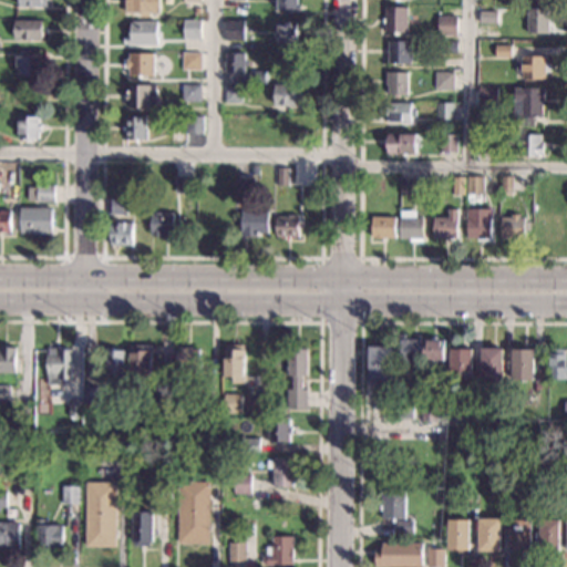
[(160,0),(160,13),(150,13),(150,17),(140,17),(140,12),(124,12),(124,0),(160,0)]
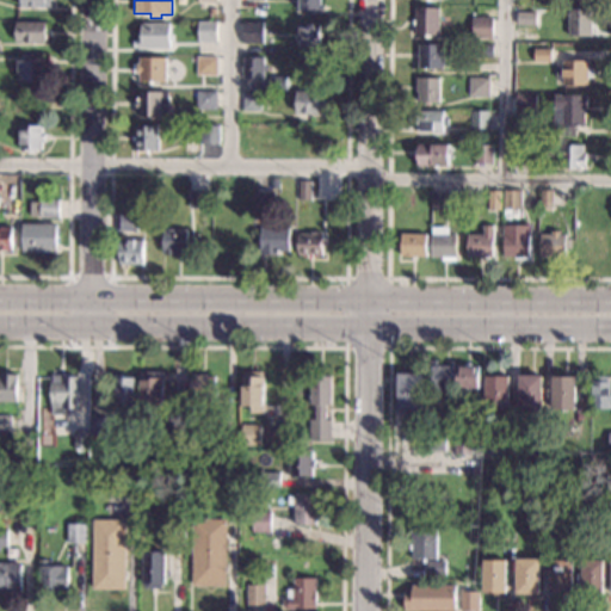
[(319,0),(319,5),(322,5),(322,11),(319,11),(319,13),(298,13),(298,0),(319,0)]
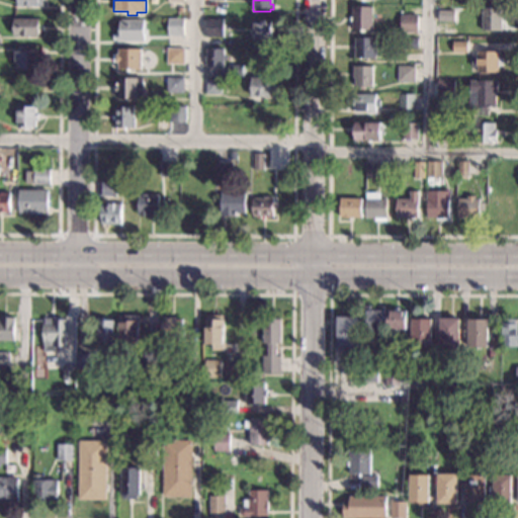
[(371,29),(350,29),(351,6),(372,7),(371,29)]
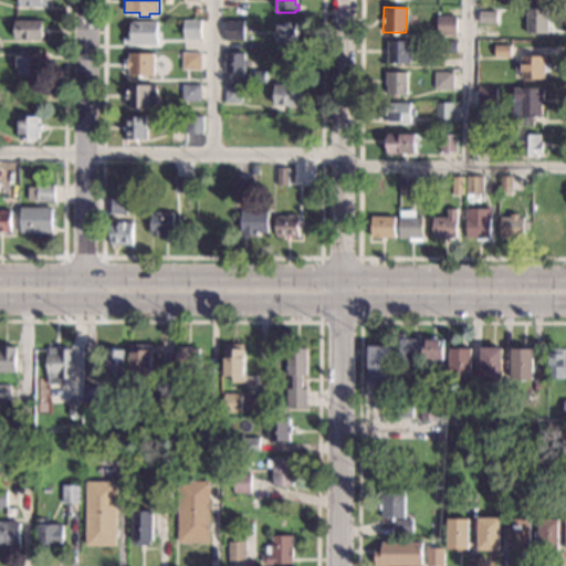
[(547,33),(525,33),(525,7),(547,7),(547,33)]
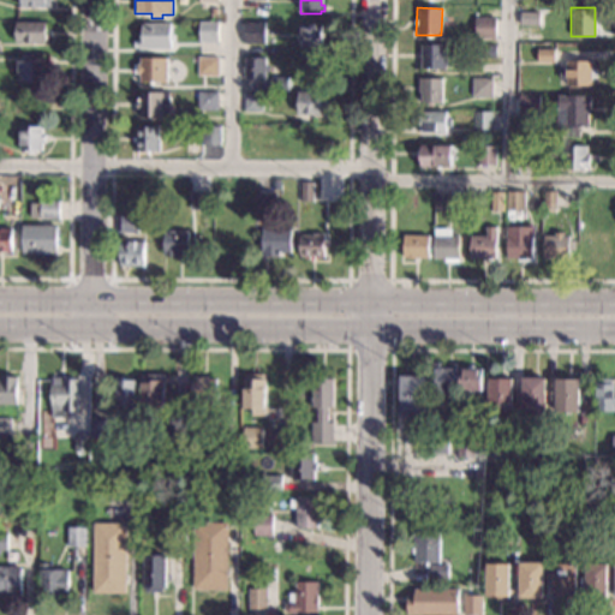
[(538,25),(519,25),(520,12),(538,12),(538,25)]
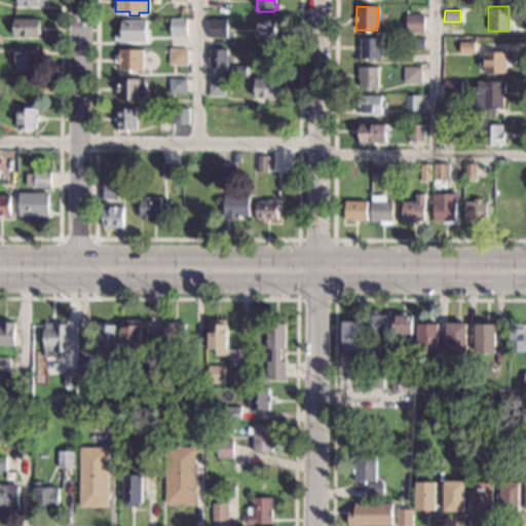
[(423,33),(405,33),(405,14),(423,15),(423,33)]
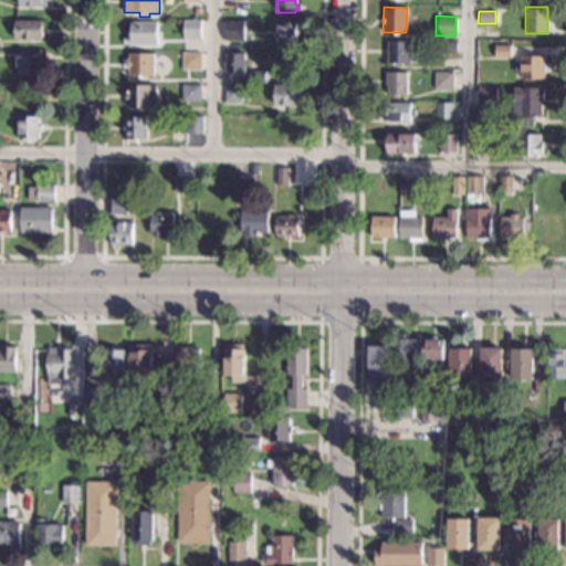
[(42,40),(14,40),(14,20),(42,20),(42,40)]
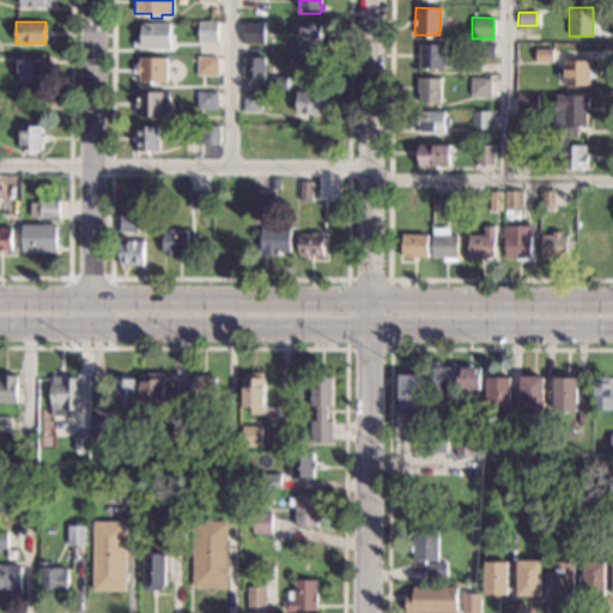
[(216,42),(198,42),(198,22),(217,22),(216,42)]
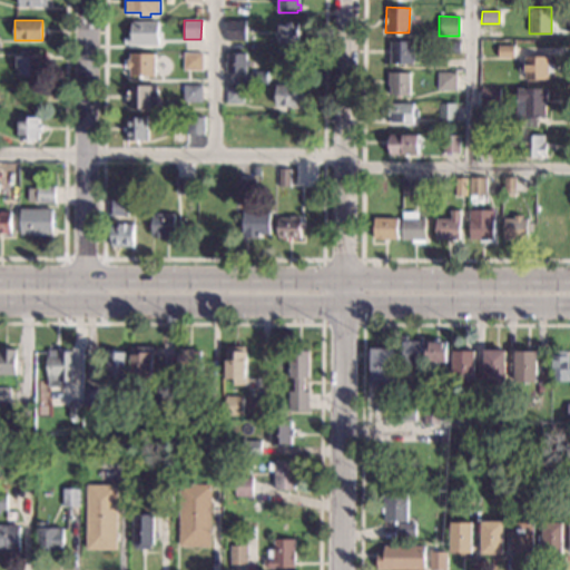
[(245,41),(225,41),(226,20),(242,20),(245,20),(245,41)]
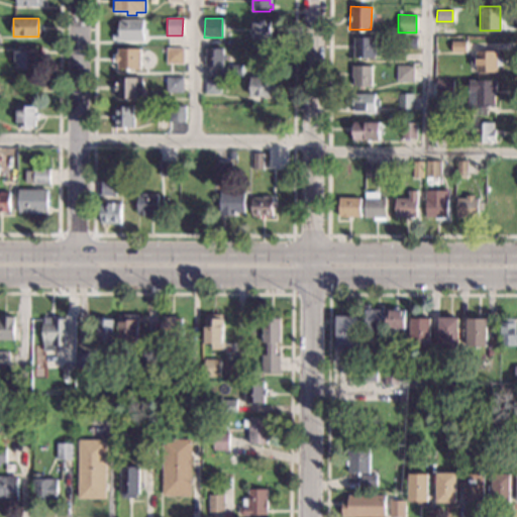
[(143,40),(116,41),(116,33),(118,33),(118,20),(143,19),(143,40)]
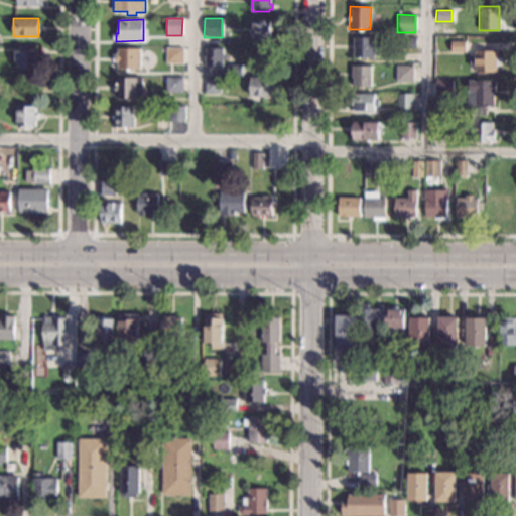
[(269,38),(252,38),(252,20),(269,20),(269,38)]
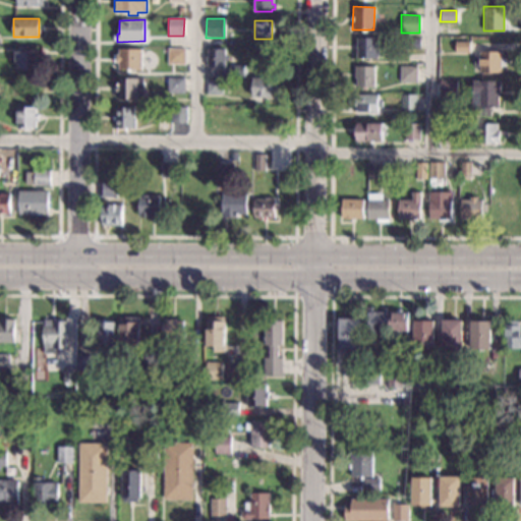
[(377,49),(379,49),(379,57),(377,57),(377,59),(355,58),(356,38),(377,38),(377,49)]
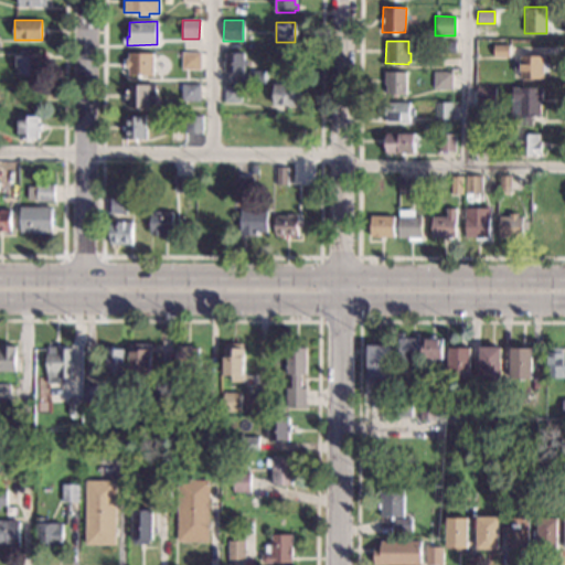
[(455,53),(438,53),(438,41),(455,41),(455,53)]
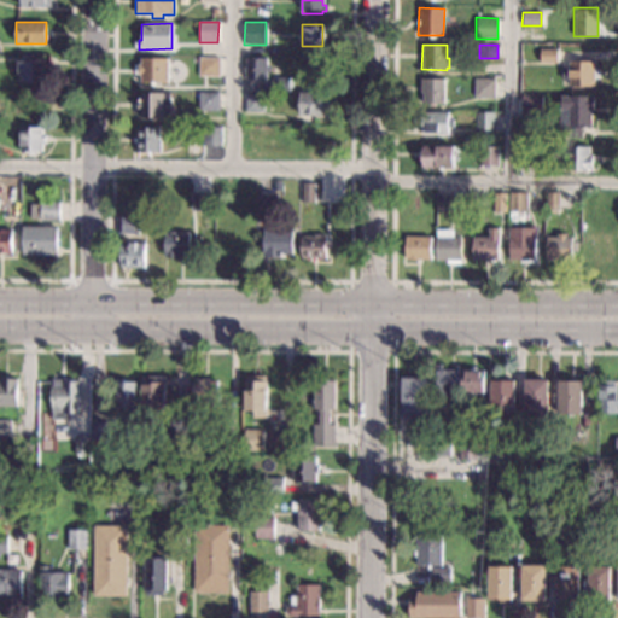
[(557,63),(538,63),(538,48),(557,48),(557,63)]
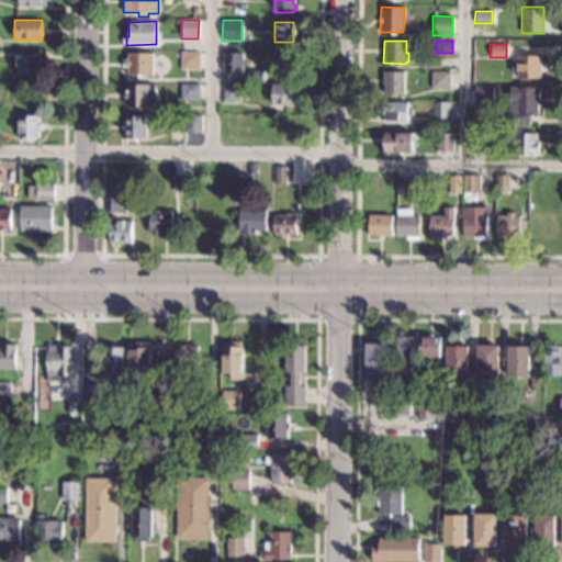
[(153,75),(127,75),(127,67),(125,67),(125,58),(127,58),(127,52),(153,53),(153,75)]
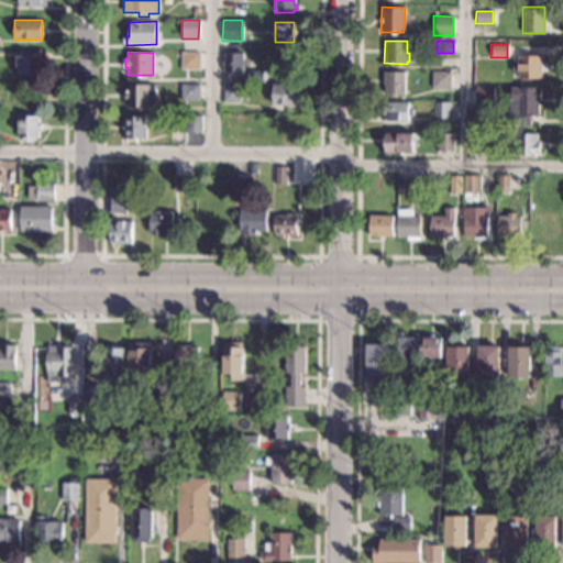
[(199,70),(180,69),(180,52),(199,53),(199,70)]
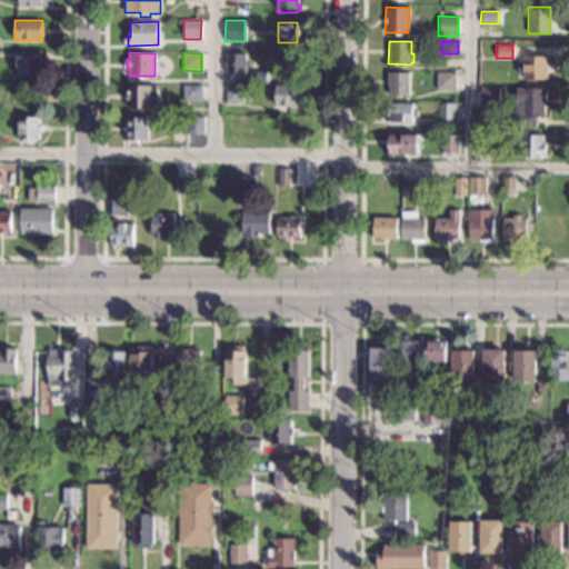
[(245,73),(226,73),(226,52),(246,53),(245,73)]
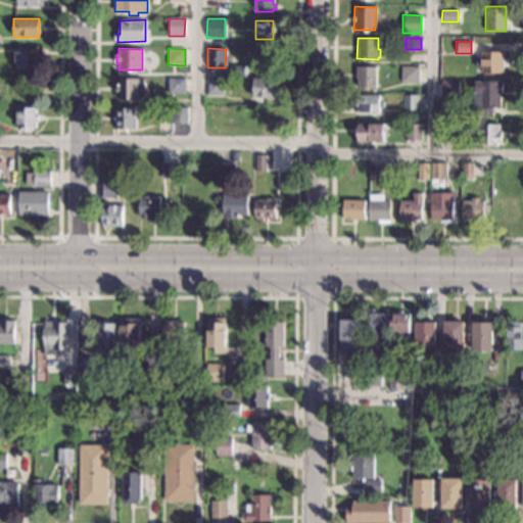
[(36,69),(19,69),(19,62),(15,62),(15,51),(36,51),(36,69)]
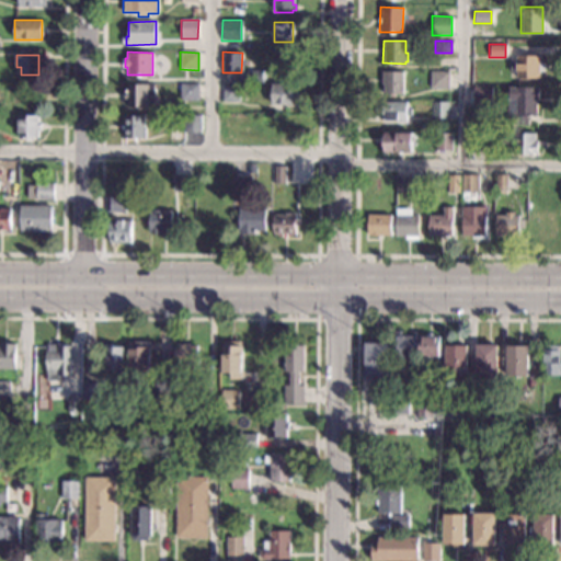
[(539,79),(515,79),(515,72),(510,72),(510,63),(515,63),(515,55),(539,55),(539,79)]
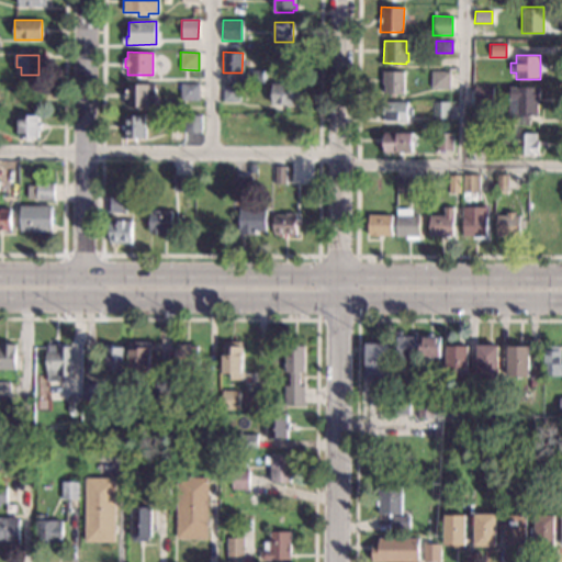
[(262,82),(247,82),(247,74),(249,74),(249,70),(262,70),(262,82)]
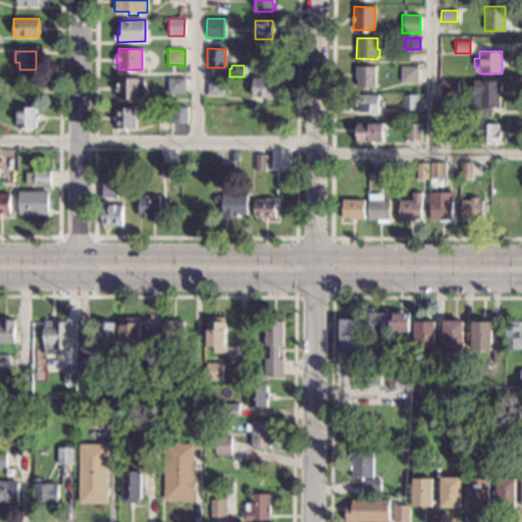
[(374,88),(355,88),(356,66),(374,66),(374,88)]
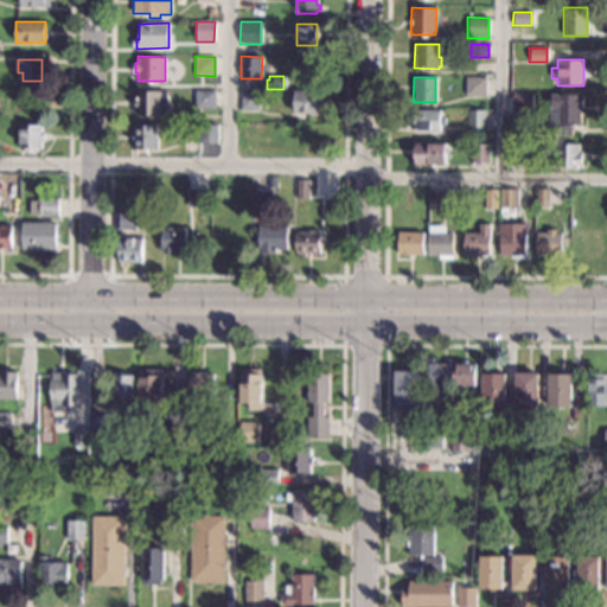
[(485,96),(465,95),(465,77),(485,77),(485,96)]
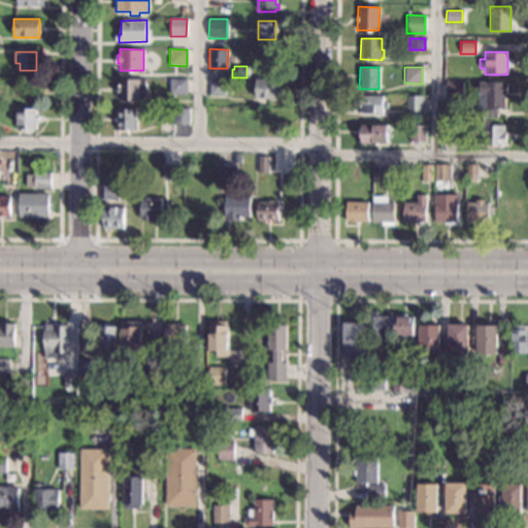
[(187,79),(187,95),(169,95),(170,78),(187,79)]
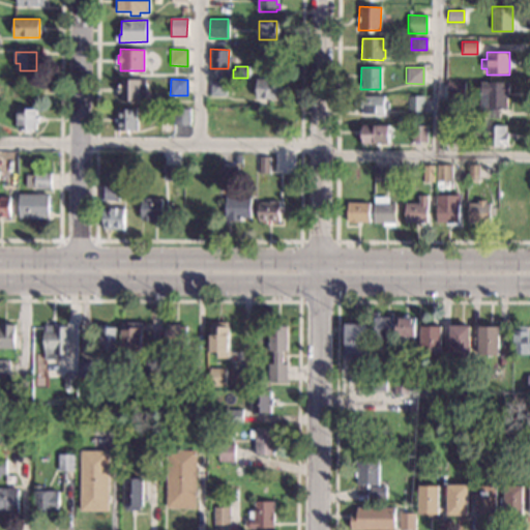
[(276,82),(280,82),(280,98),(256,98),(256,79),(276,80),(276,82)]
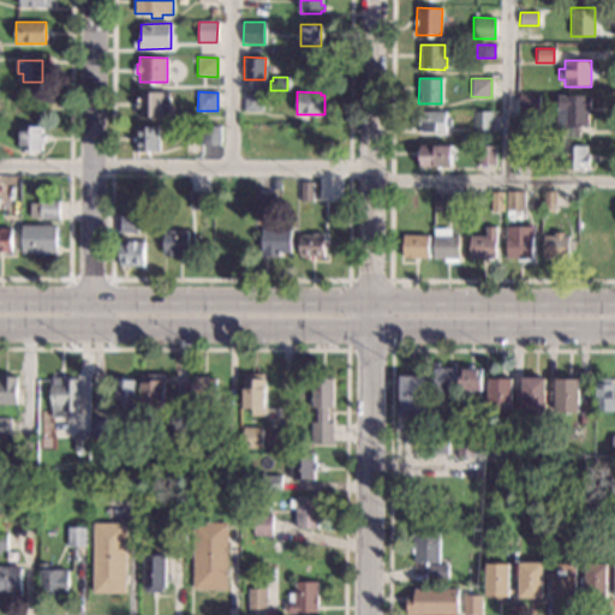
[(169,117),(139,115),(139,109),(136,109),(136,101),(139,101),(139,93),(169,93),(169,117)]
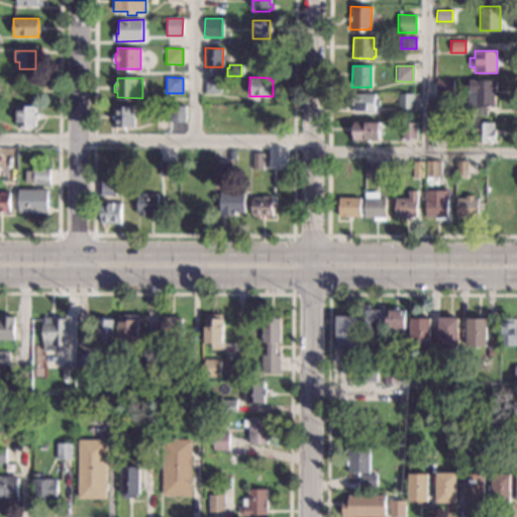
[(220,94),(205,94),(205,78),(221,78),(220,94)]
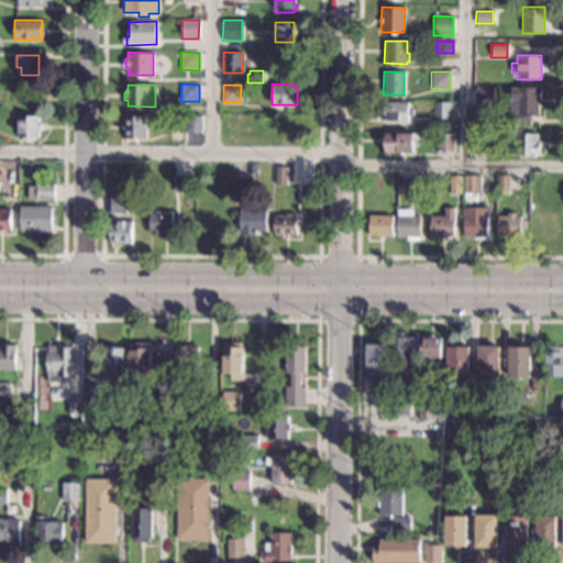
[(493,106),(474,106),(475,87),(493,87),(493,106)]
